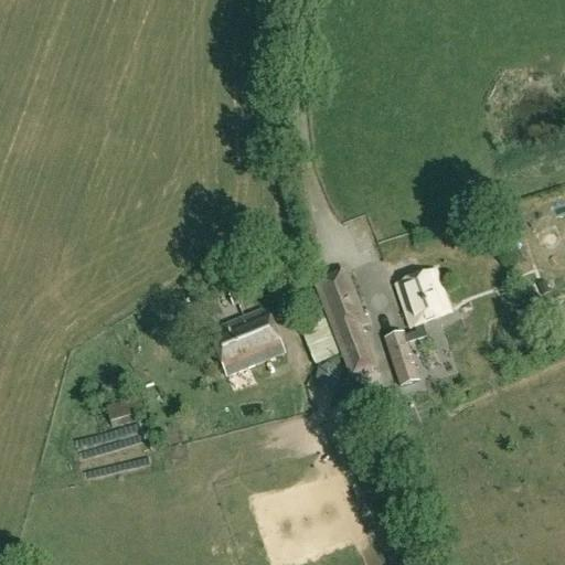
[(350,377),(372,370),(358,329),(364,327),(344,272),(315,283),(350,377)]
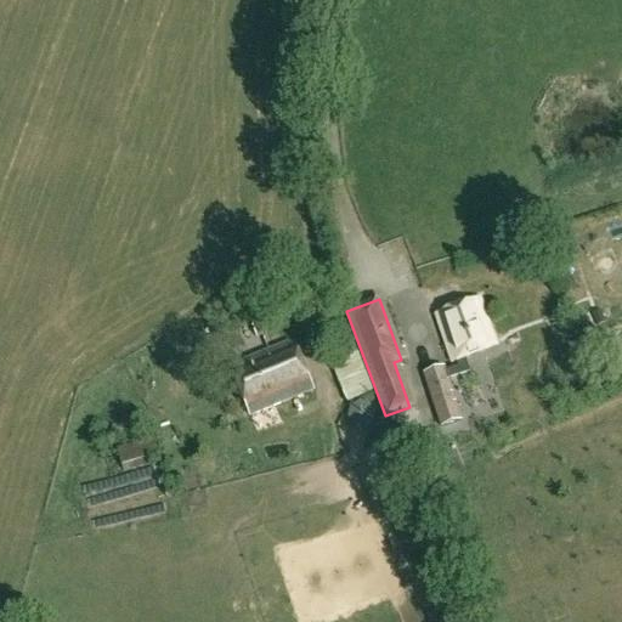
[(496,348),(479,299),(435,315),(452,363),(453,363),(454,368),(446,372),(447,378),(468,371),(464,358),(496,348)]
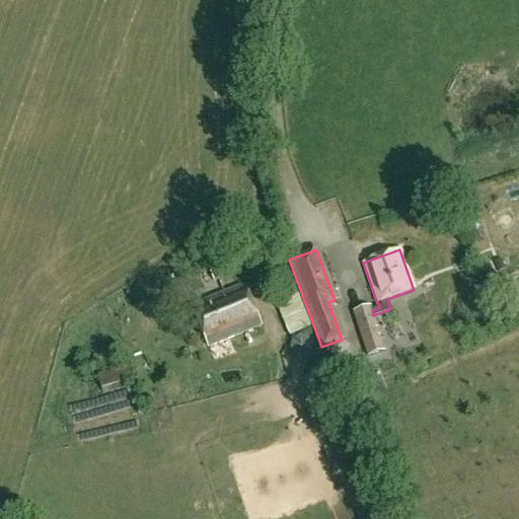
[(288,335),(312,326),(294,275),(277,281),(284,301),(277,303),(288,335)]
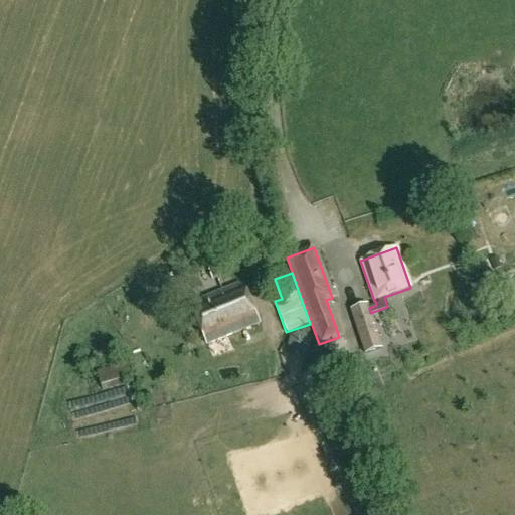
[(208,345),(261,324),(243,283),(191,305),(208,345)]
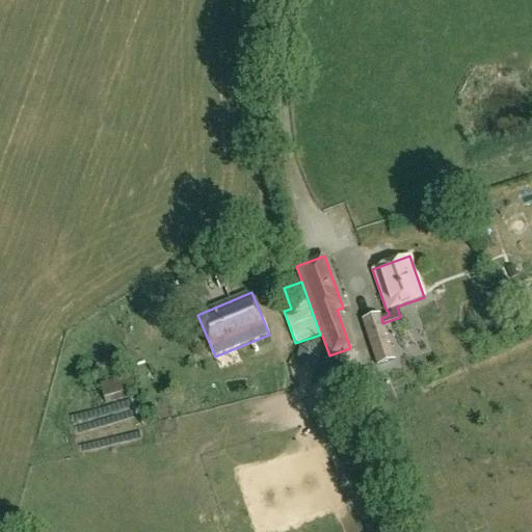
[(381,318),(380,315),(364,320),(379,364),(395,358),(382,323),(381,318)]
